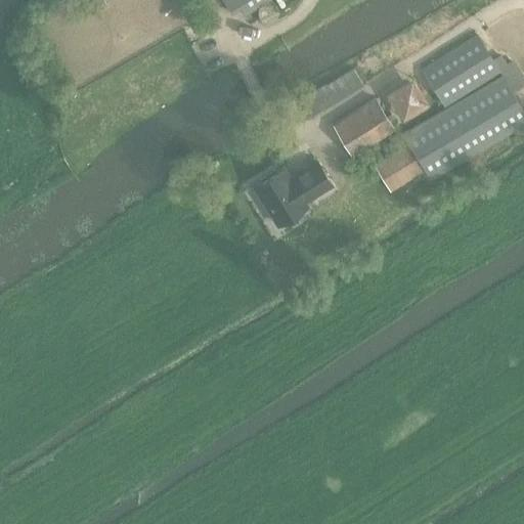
[(269,0),(221,0),(229,12),(239,6),(245,15),(258,7),(258,12),(258,17),(259,19),(261,23),(268,25),(277,20),(277,11),(275,5),(267,2),(269,0)]
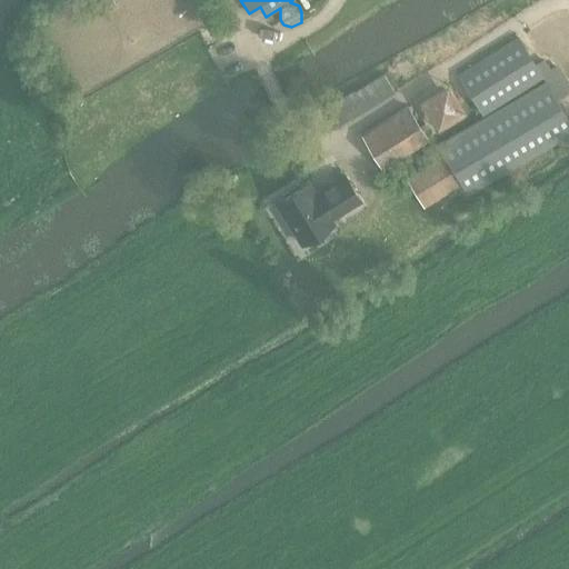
[(466,193),(568,131),(568,121),(556,100),(568,91),(568,82),(557,65),(541,76),(518,38),(458,76),(482,115),(542,77),(546,83),(438,147),(443,156),(406,179),(421,206),(435,198),(441,209),(459,198),(452,188),(460,183),(466,193)]
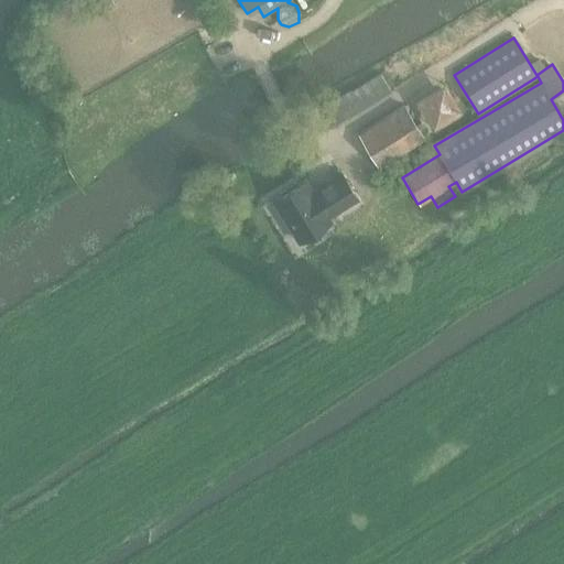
[(414,100),(432,128),(458,111),(442,84),(414,100)]
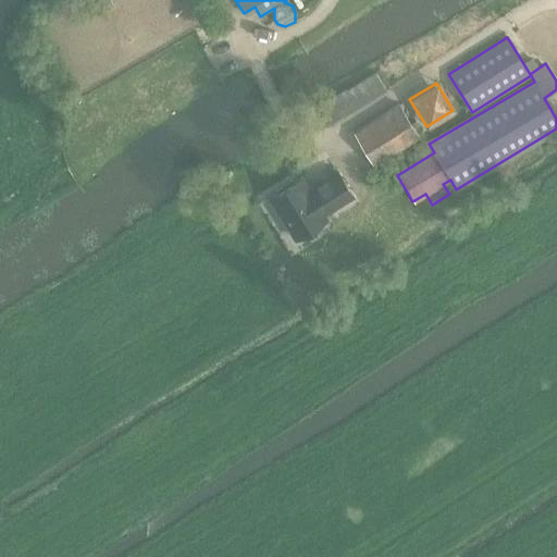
[(399,104),(355,133),(374,164),(419,136),(399,104)]
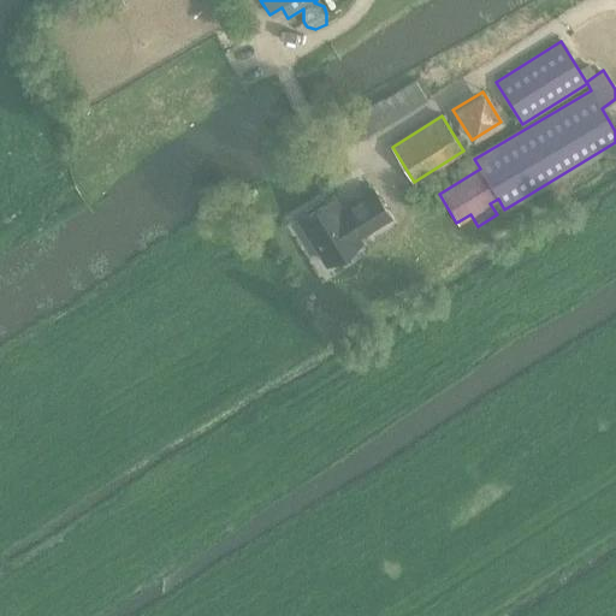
[(361,237),(392,218),(383,203),(373,187),(342,205),(333,194),(321,201),(320,199),(303,209),(304,212),(296,217),(326,265),(363,242),(361,237)]
